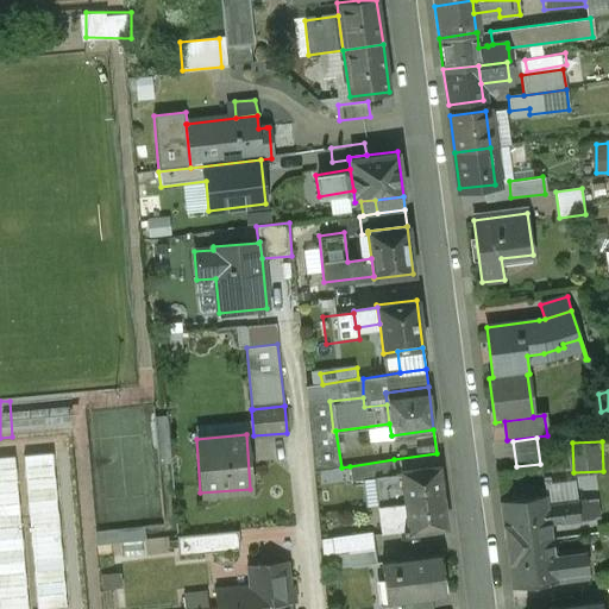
[(394,459),(350,466),(351,481),(381,477),(381,476),(395,473),(394,459)]
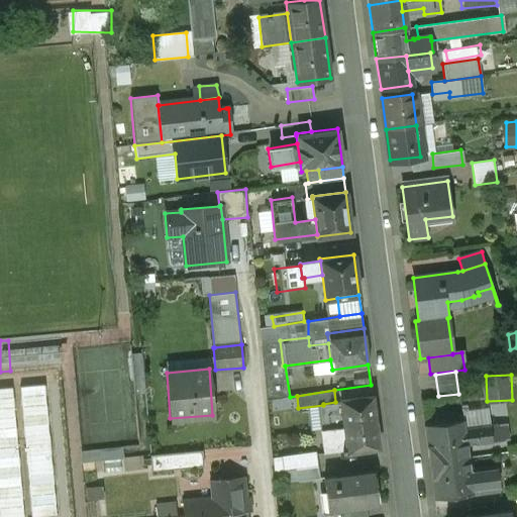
[(372,395),(340,400),(341,401),(344,424),(376,419),(372,395)]
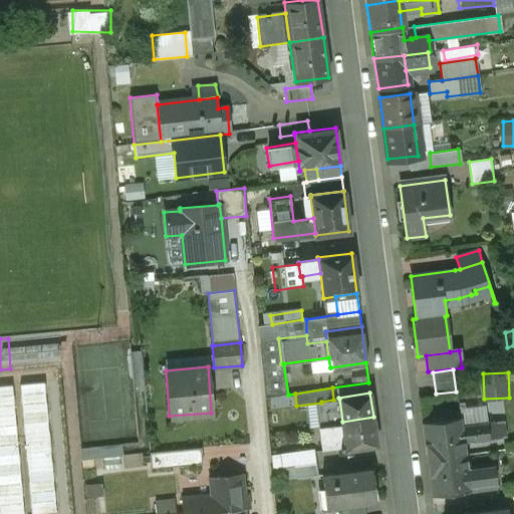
[(333,400),(321,402),(321,403),(324,425),(342,422),(339,399),(333,400)]
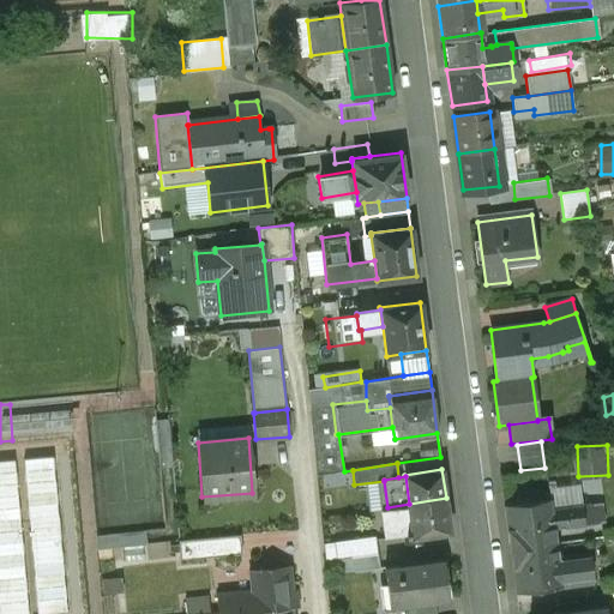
[(446,498),(409,504),(413,536),(450,530),(446,498)]
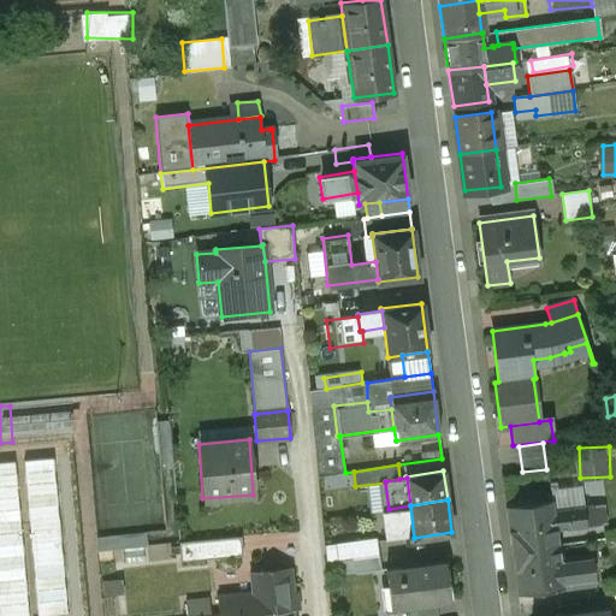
[(584,508),(560,510),(558,502),(551,503),(555,532),(586,527),(584,508)]
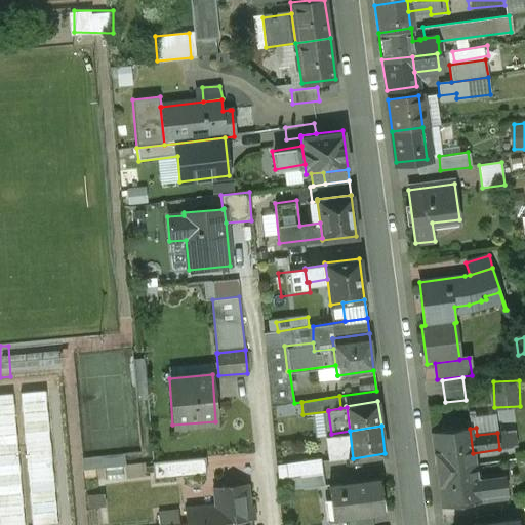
[(470,429),(432,434),(437,470),(475,465),(473,453),(470,429)]
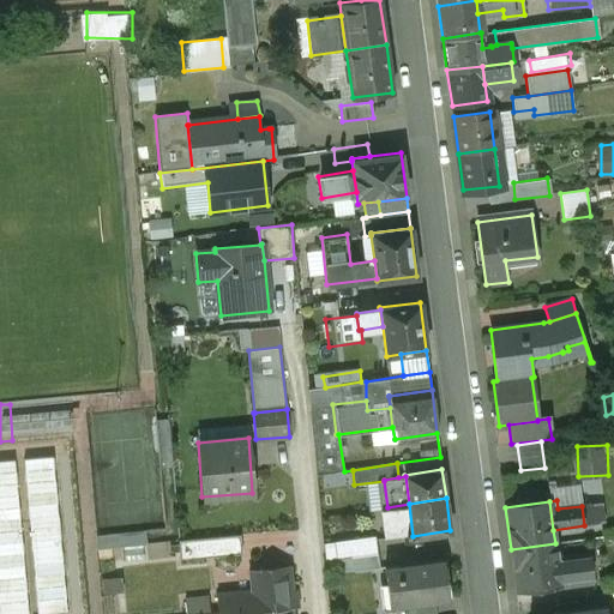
[(387,507),(381,509),(385,537),(407,535),(407,537),(413,536),(409,504),(387,507)]
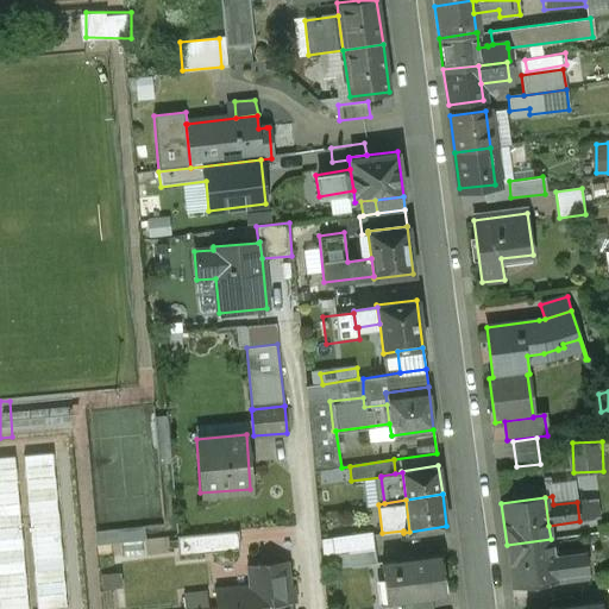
[(99,528),(99,542),(150,540),(149,526),(99,528)]
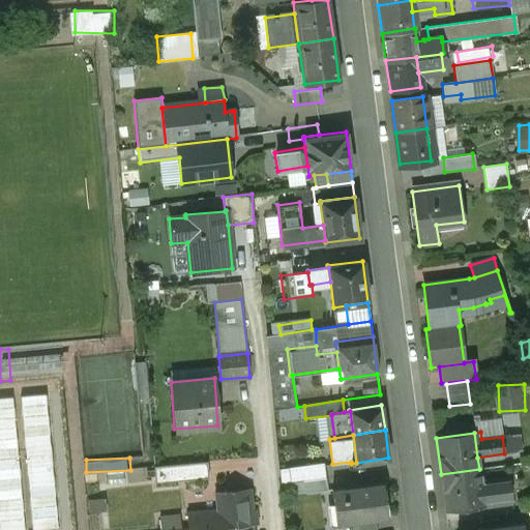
[(206,462),(154,467),(155,482),(208,477),(206,462)]
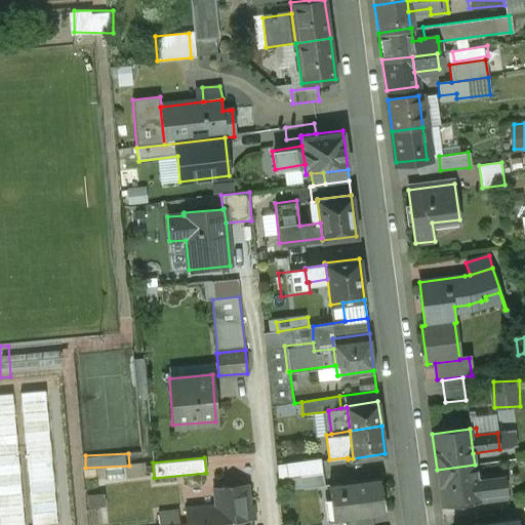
[(321,458),(286,463),(288,478),(300,476),(323,473),(321,458)]
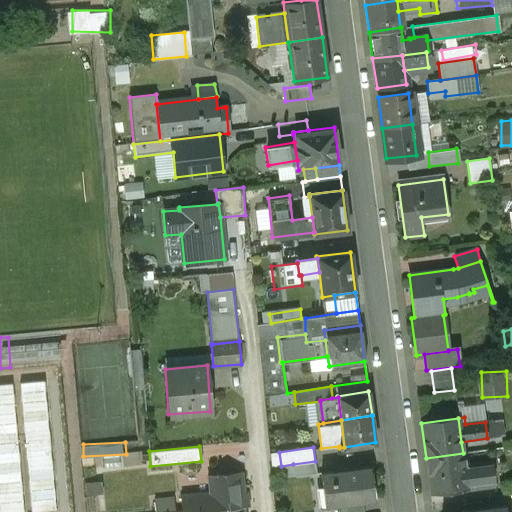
[(463,453),(426,458),(431,494),(468,489),(465,466),(463,453)]
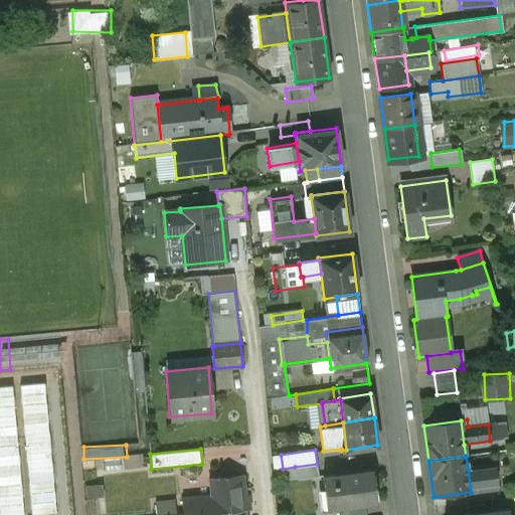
[(0,460),(0,514),(8,514),(5,460),(0,460)]
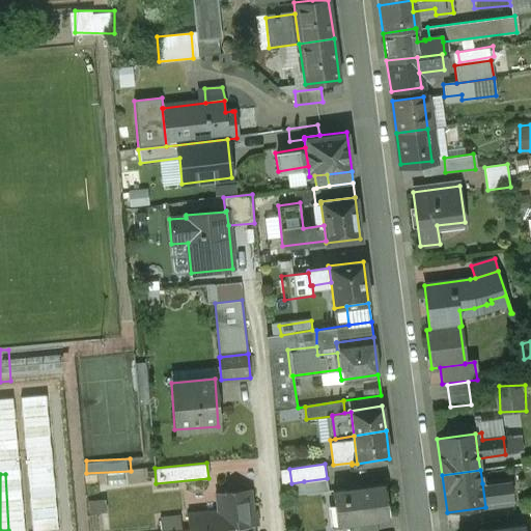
[(327,478),(304,481),(306,494),(329,491),(327,478)]
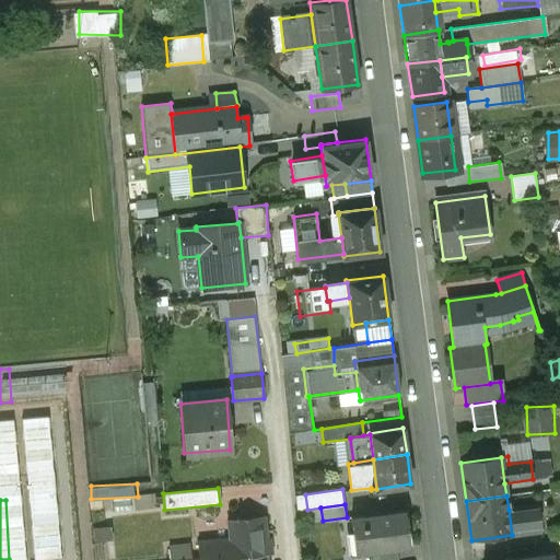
[(537,505),(509,510),(511,526),(539,523),(537,505)]
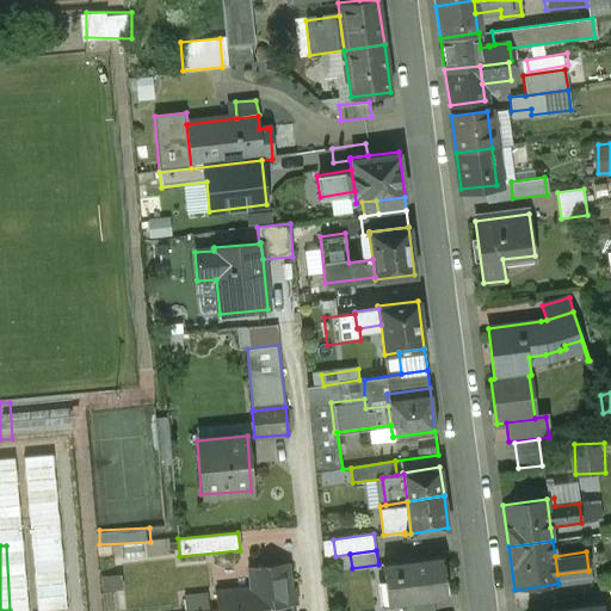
[(443,555),(384,563),(390,604),(406,602),(433,598),(449,596),(443,555)]
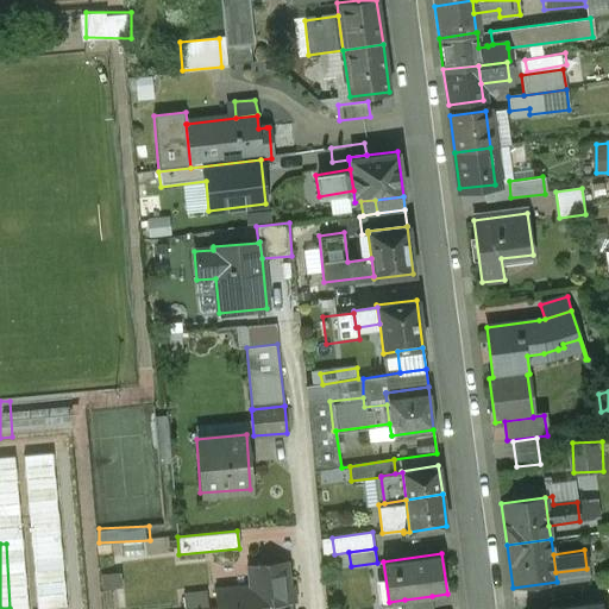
[(284,565),(249,569),(251,588),(253,607),(288,603),(292,603),(290,586),(287,588),(284,565)]
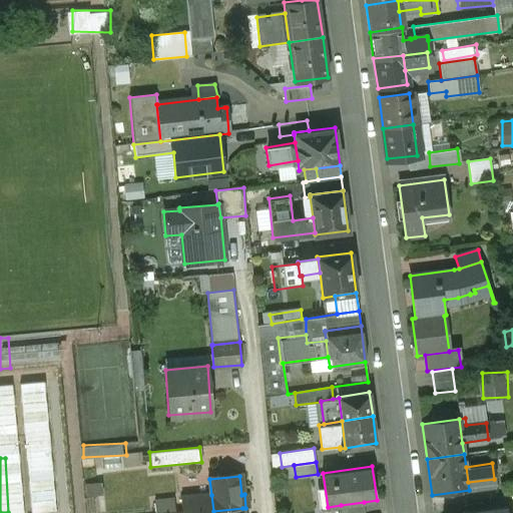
[(494,479),(468,482),(469,490),(469,492),(496,488),(494,479)]
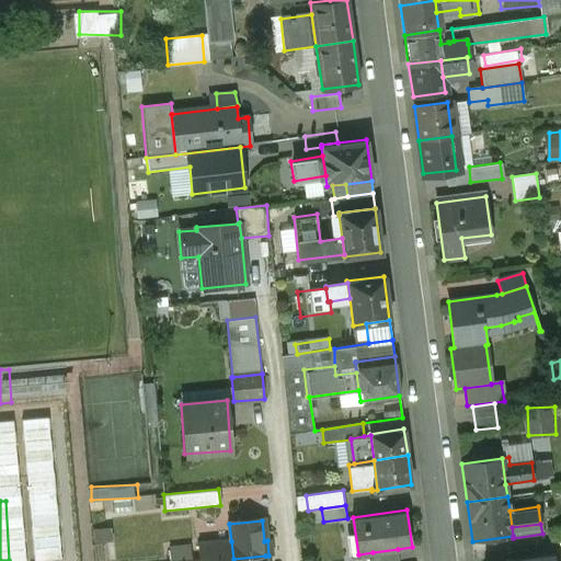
[(560,526),(548,528),(550,544),(560,541),(560,526)]
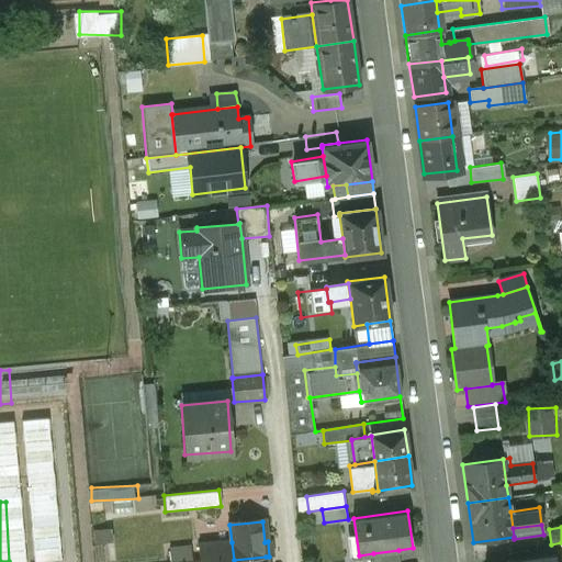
[(232,542),(200,546),(200,561),(208,561),(234,560),(232,542)]
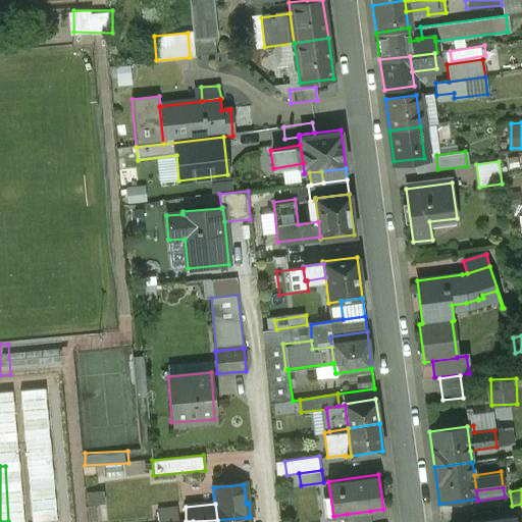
[(371,521),(370,511),(347,514),(348,521),(371,521)]
